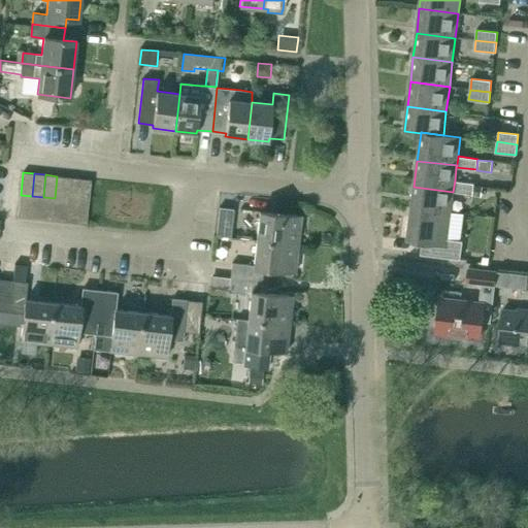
[(68,177),(57,176),(55,198),(66,199),(68,177)]
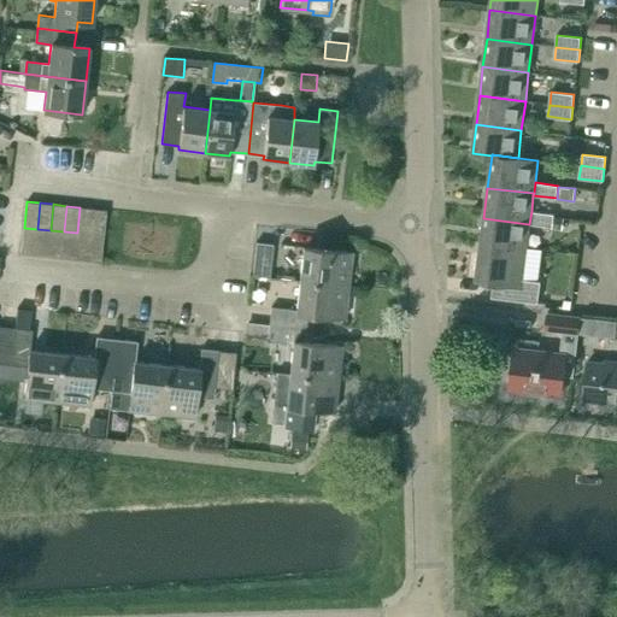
[(90,235),(93,209),(80,207),(77,233),(90,235)]
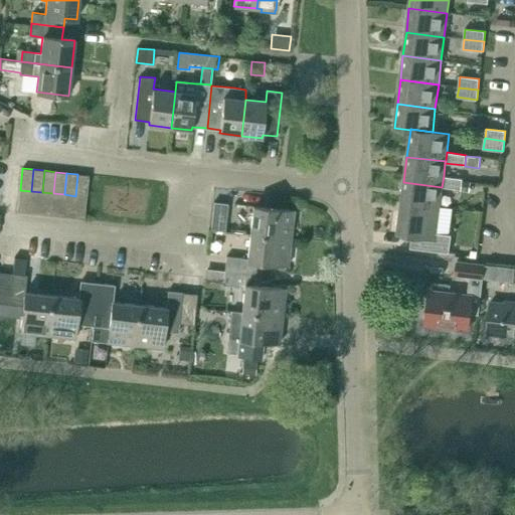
[(89,175),(77,174),(75,196),(87,197),(89,175)]
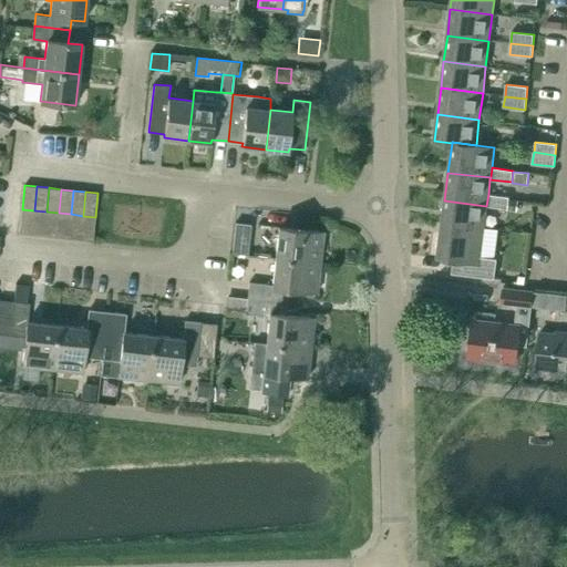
[(488,194),(486,206),(508,208),(509,196),(488,194)]
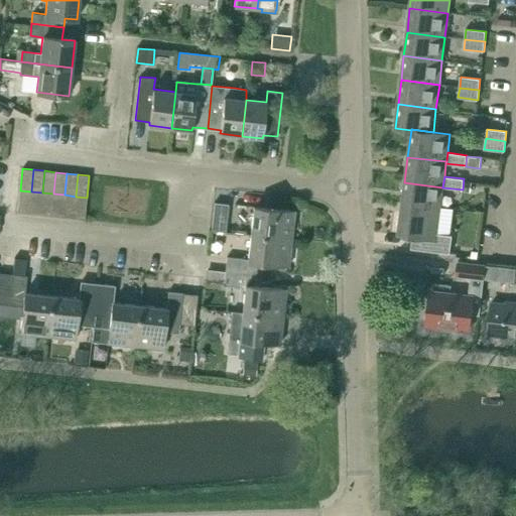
[(463,189),(471,190),(472,182),(464,181),(463,189)]
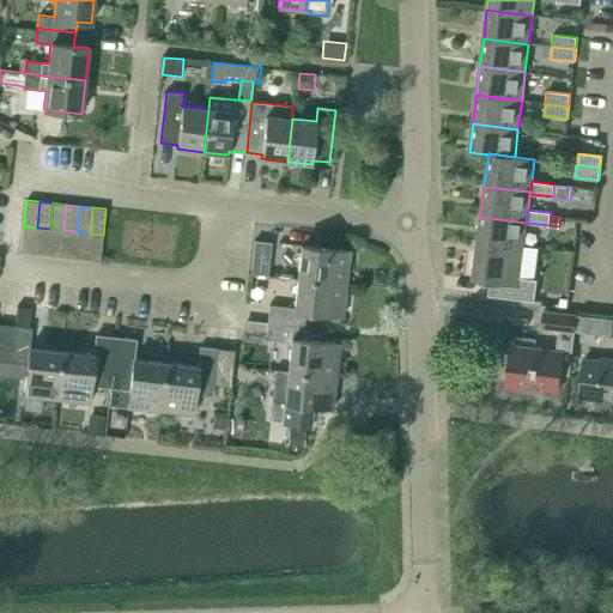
[(477,247),(522,253),(526,223),(480,217),(477,247)]
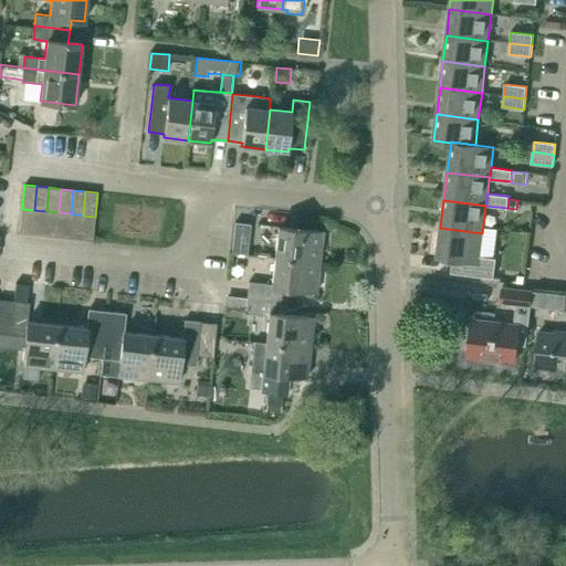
[(32,233),(34,210),(22,209),(20,232),(32,233)]
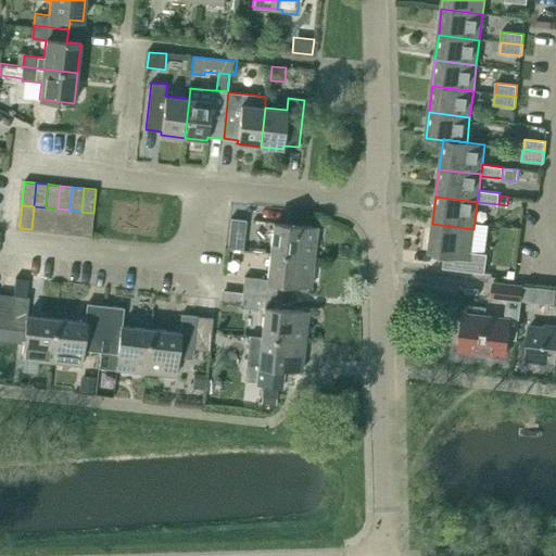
[(34,206),(32,229),(43,230),(46,207),(34,206)]
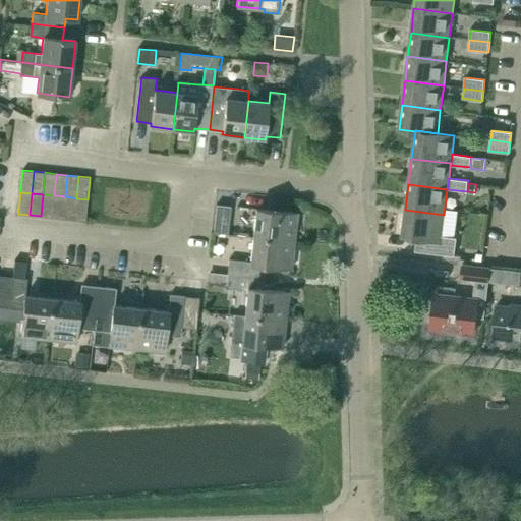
[(54,195),(43,194),(41,216),(51,217),(54,195)]
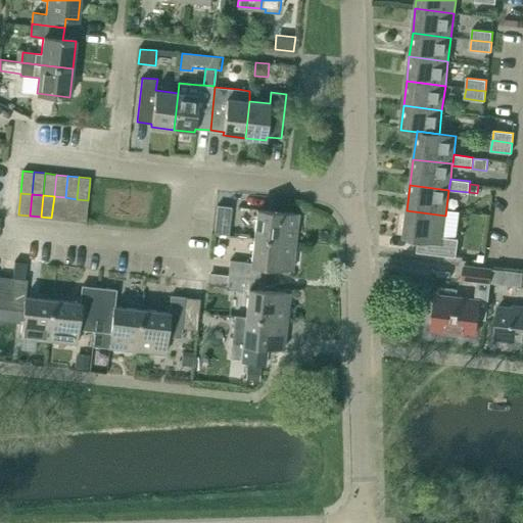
[(54,196),(51,218),(63,220),(65,197),(54,196)]
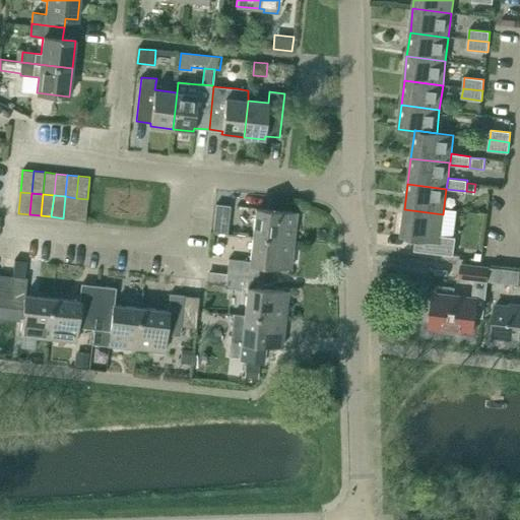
[(76,198),(65,196),(63,218),(73,219),(76,198)]
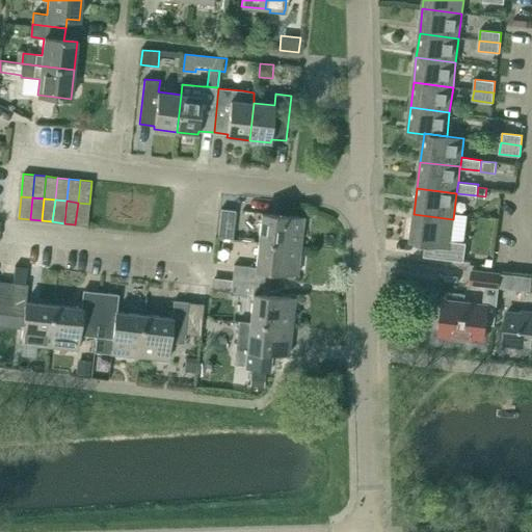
[(78,203),(75,224),(87,225),(89,204),(78,203)]
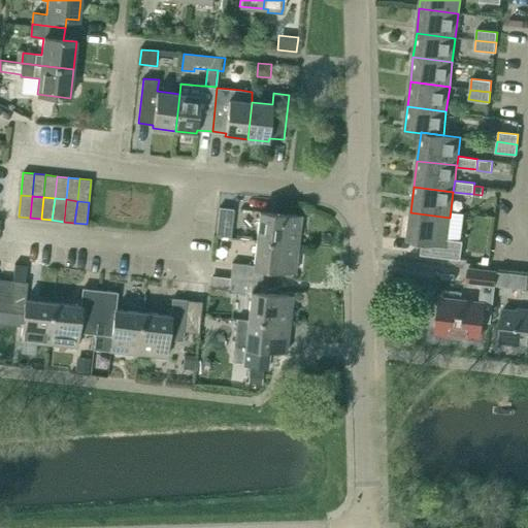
[(233,208),(220,207),(217,235),(231,236),(233,208)]
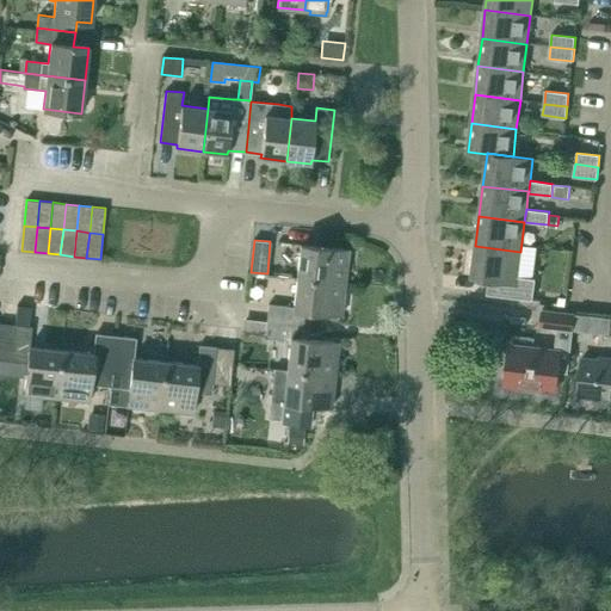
[(301,245),(297,277),(346,282),(349,251),(301,245)]
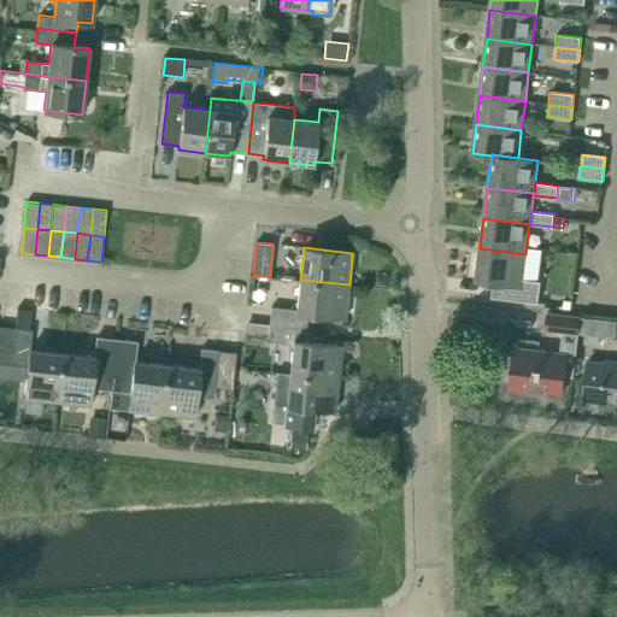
[(540,281),(523,278),(526,254),(480,248),(476,281),(493,282),(492,297),(538,303),(540,281)]
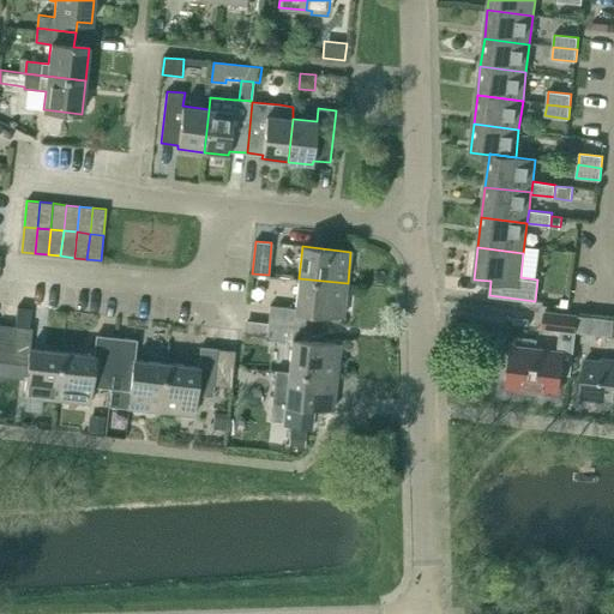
[(270,306),(269,321),(305,326),(307,312),(344,315),(348,283),(299,278),(295,308),(270,306)]
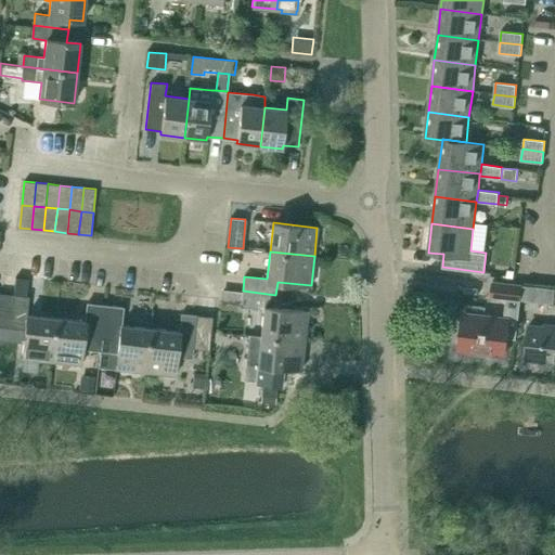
[(504,319),(464,314),(460,351),(503,357),(505,338),(516,339),(523,285),(492,282),(491,296),(506,298),(504,319)]
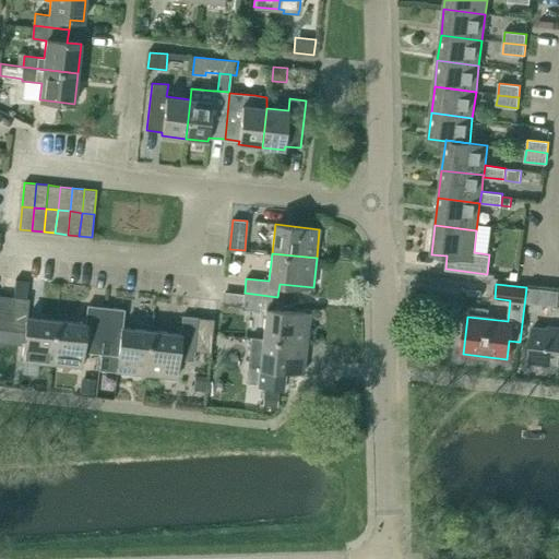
[(527,284),(526,296),(538,297),(539,285),(527,284)]
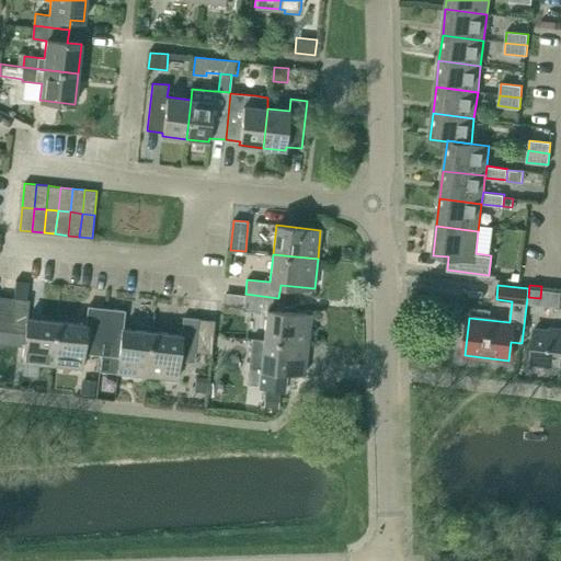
[(546,290),(545,306),(559,308),(560,293),(546,290)]
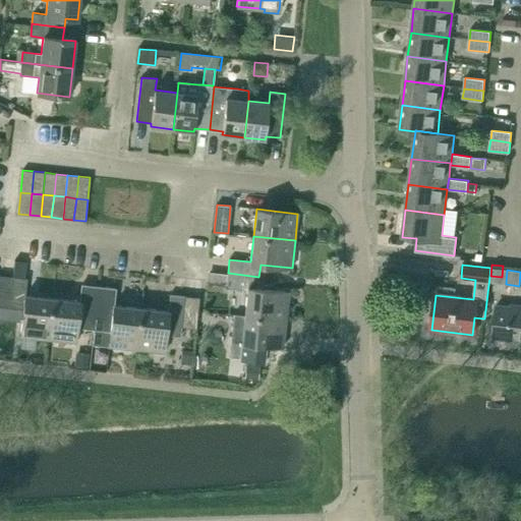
[(247,290),(245,314),(286,320),(289,292),(257,288),(258,277),(228,273),(226,288),(247,290)]
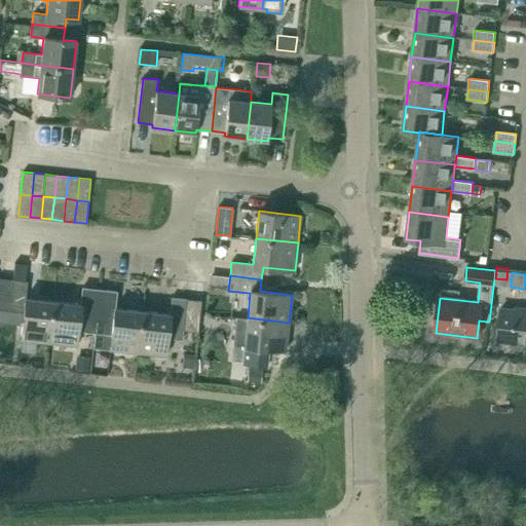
[(0,309),(9,311),(12,279),(0,277),(0,309)]
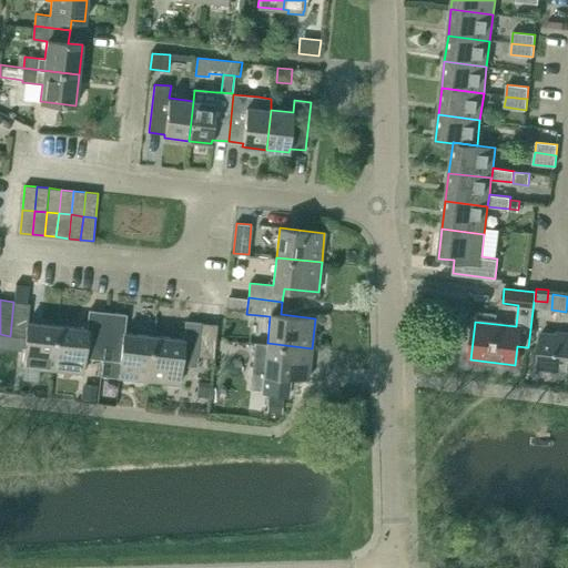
[(29,304),(13,302),(10,336),(26,337),(22,367),(52,369),(58,325),(28,322),(29,304)]
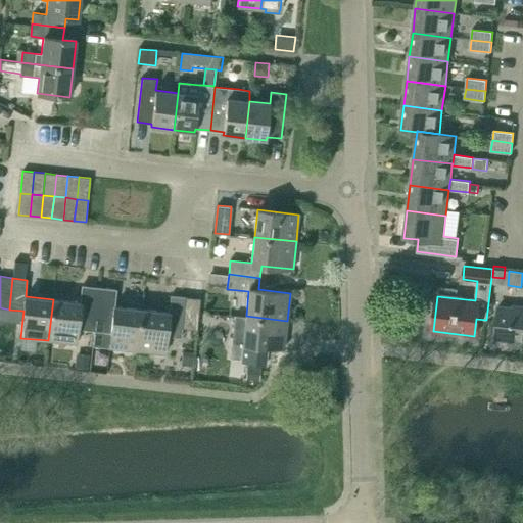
[(80,301),(53,299),(48,340),(76,344),(78,329),(94,331),(99,287),(82,286),(80,301)]
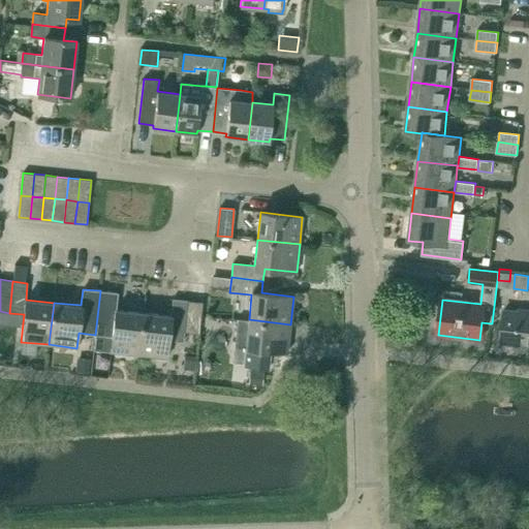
[(100,290),(95,335),(113,337),(112,351),(138,354),(144,312),(116,309),(118,292),(100,290)]
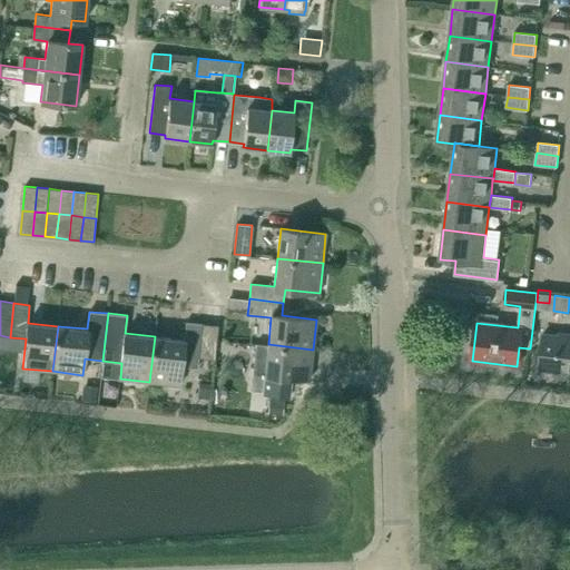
[(155,336),(149,382),(179,385),(182,366),(197,367),(198,359),(198,357),(203,324),(186,322),(185,340),(155,336)]
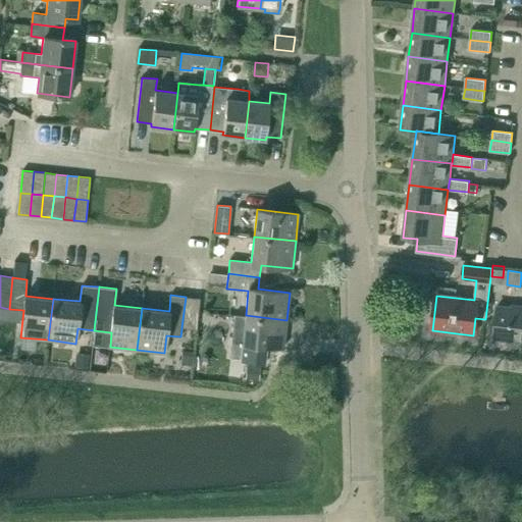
[(200,298),(186,297),(181,327),(196,329),(200,298)]
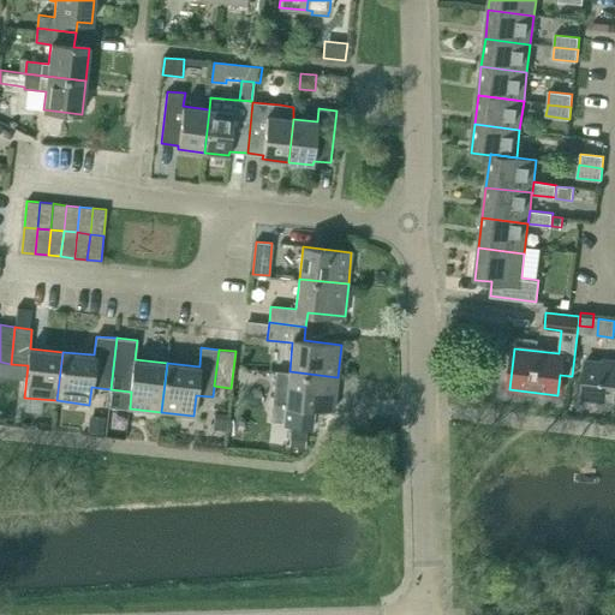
[(614,364),(585,362),(581,398),(614,400),(614,364)]
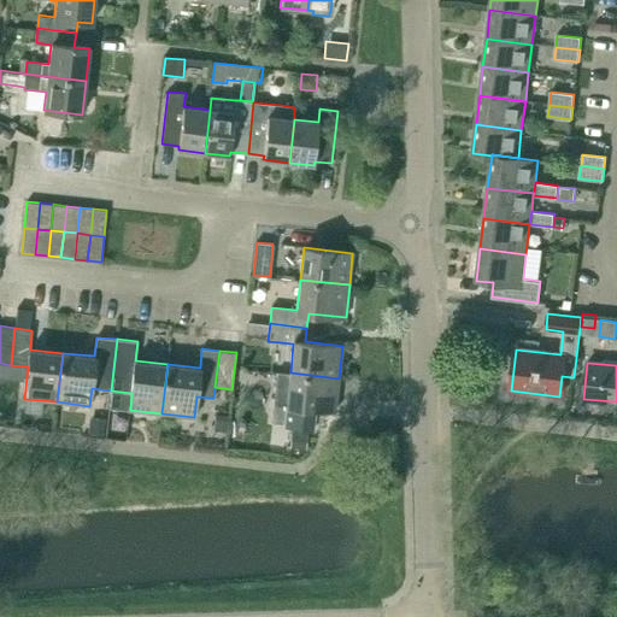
[(276,371),(272,404),(335,411),(339,378),(291,372),(276,371)]
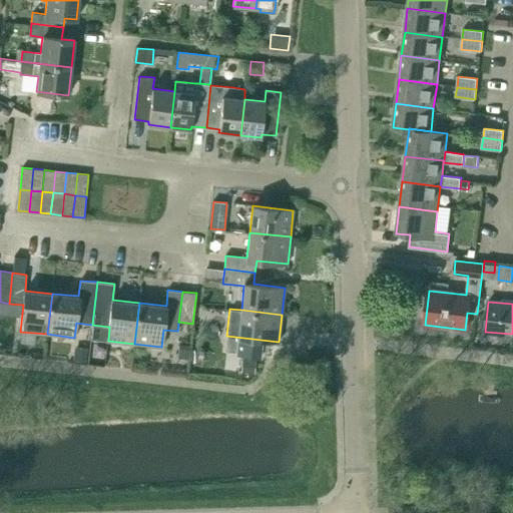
[(177,358),(188,360),(189,346),(179,345),(177,358)]
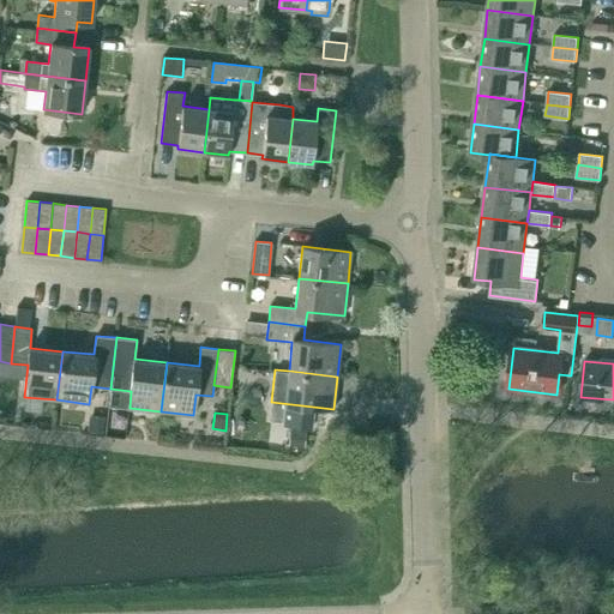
[(103,433),(104,416),(89,415),(88,431),(103,433)]
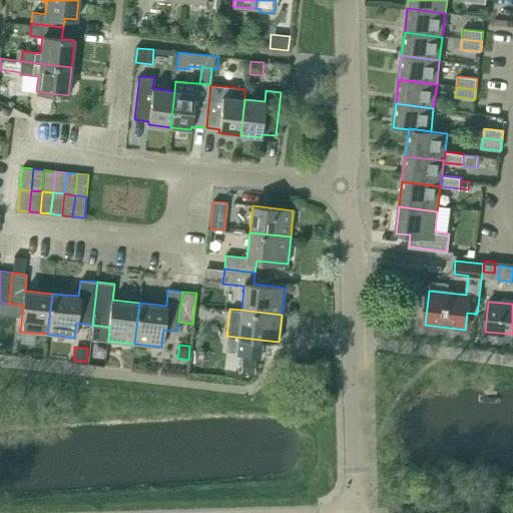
[(242,360),(241,373),(254,374),(255,361),(242,360)]
